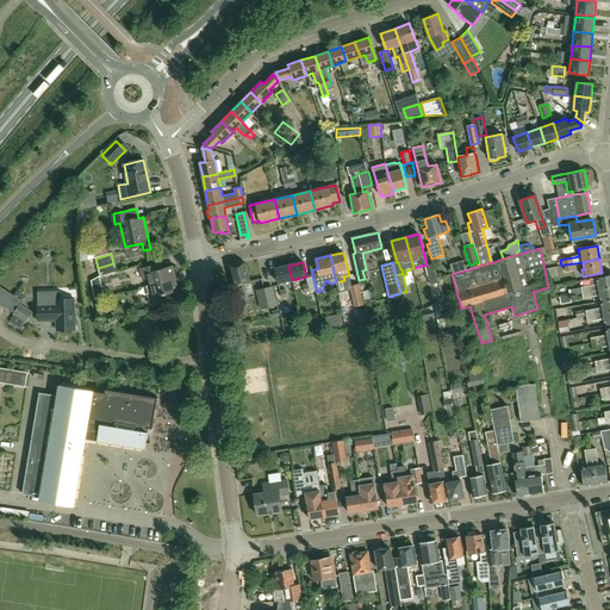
[(116,273),(113,263),(98,268),(100,277),(116,273)]
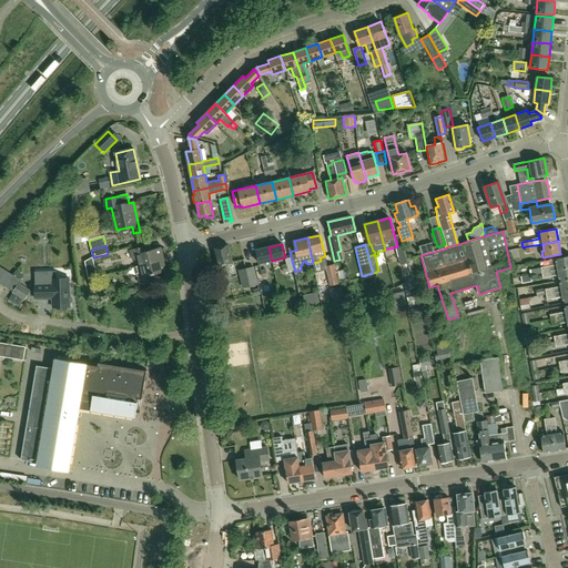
[(232,263),(227,245),(214,249),(219,265),(215,266),(219,282),(231,279),(227,264),(232,263)]
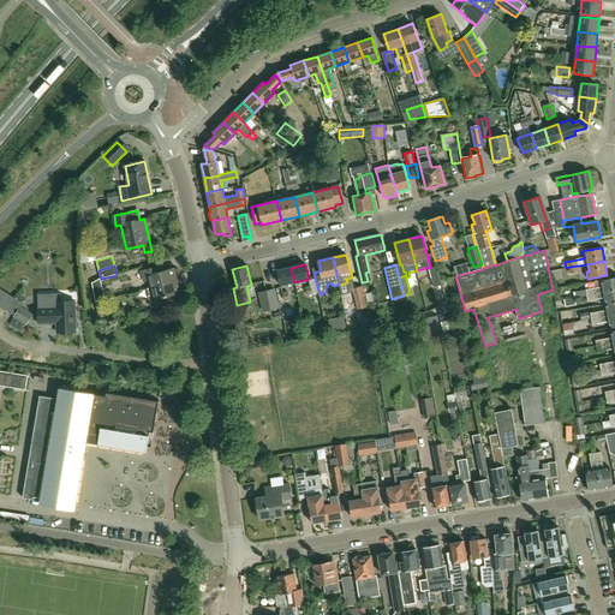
[(145,282),(150,281),(151,287),(178,280),(175,268),(159,273),(157,267),(142,270),(145,282)]
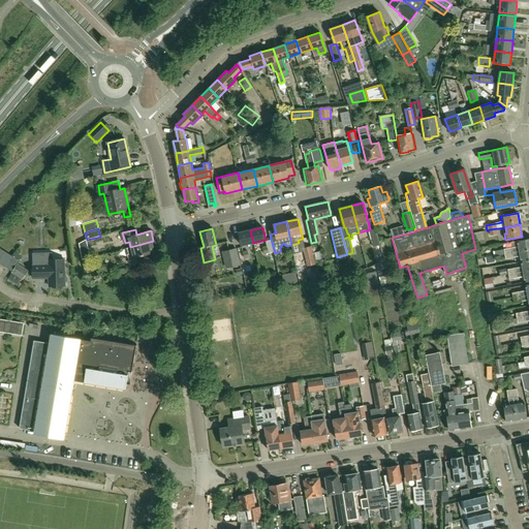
[(384,259),(374,229),(368,230),(373,250),(377,249),(380,261),(384,259)]
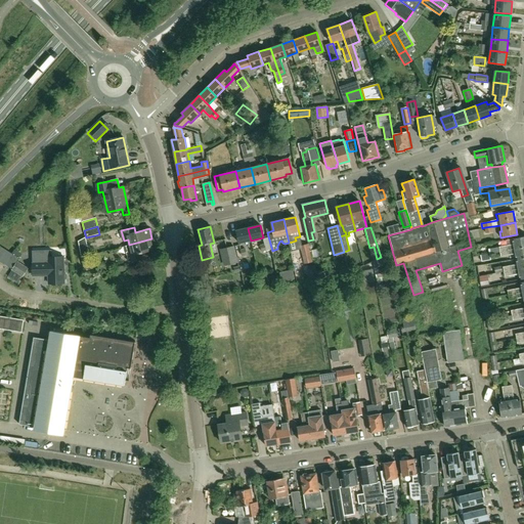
[(239,243),(251,241),(248,228),(236,230),(239,243)]
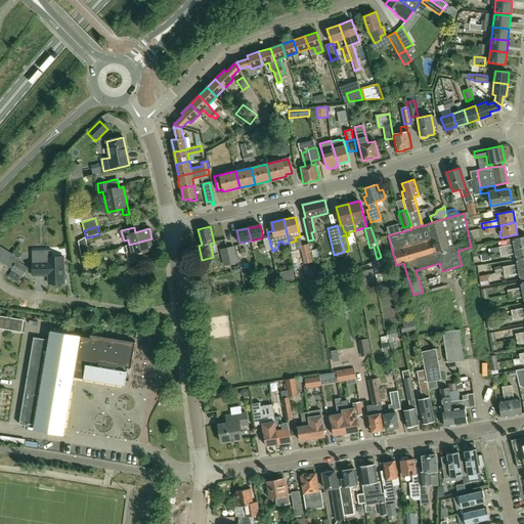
[(491,253),(500,252),(523,247),(523,235),(512,238),(513,245),(494,248),(491,249),(491,253)]
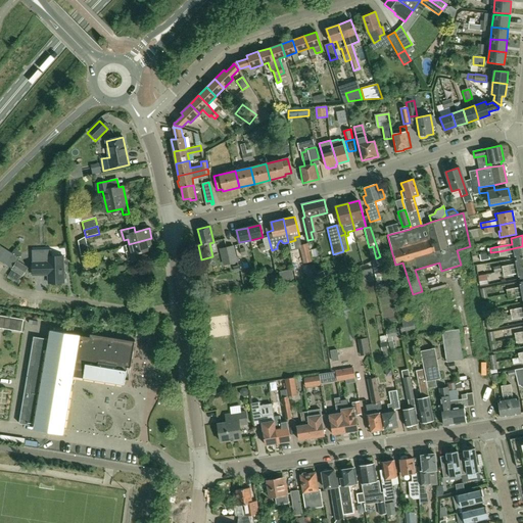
[(150,239),(151,239),(151,238),(129,244),(130,244),(124,246),(125,251),(126,251),(129,262),(141,257),(140,252),(152,249),(150,239)]
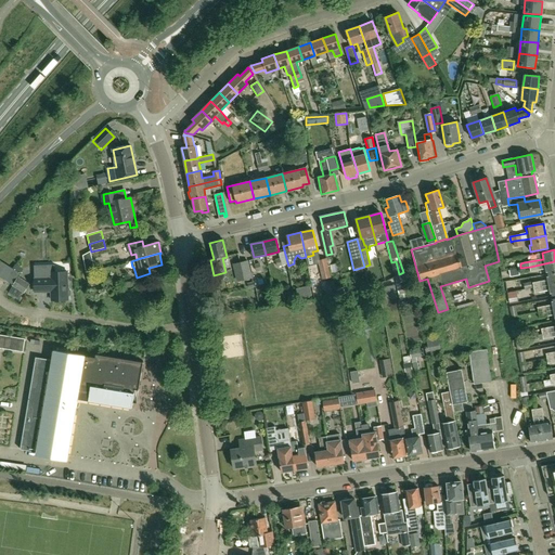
[(332,276),(327,258),(319,260),(323,279),(332,276)]
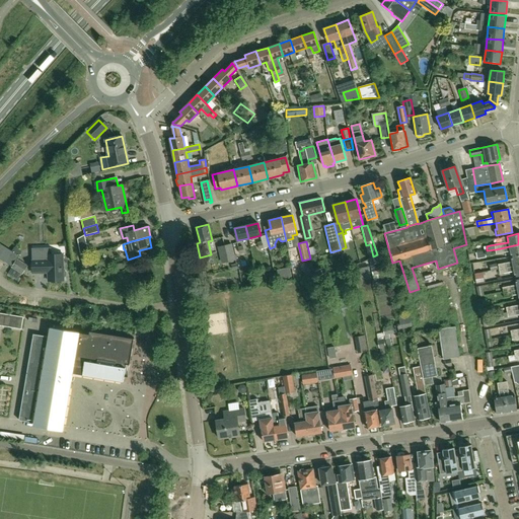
[(235,254),(233,243),(219,246),(222,263),(229,262),(230,266),(231,265),(236,264),(238,264),(237,260),(236,260),(235,254)]
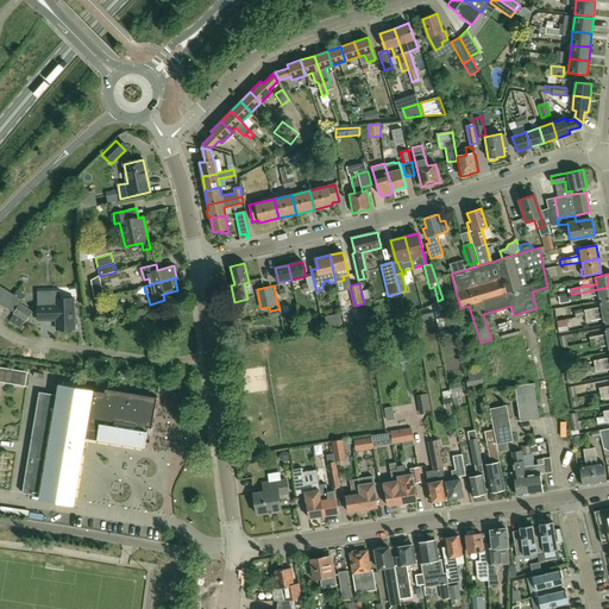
[(600,301),(608,299),(608,287),(582,293),(583,299),(598,295),(600,301)]
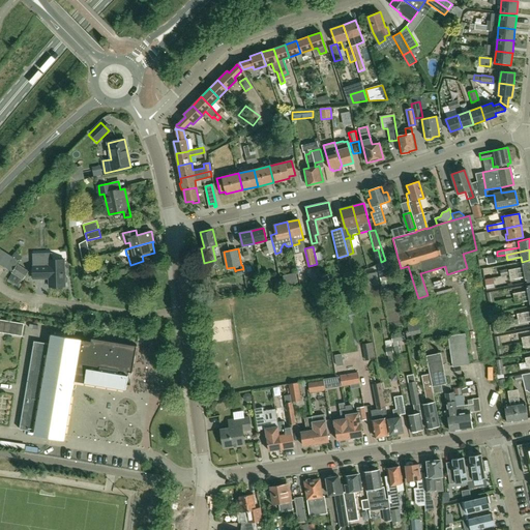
[(90,258),(89,251),(81,253),(81,254),(82,260),(90,258)]
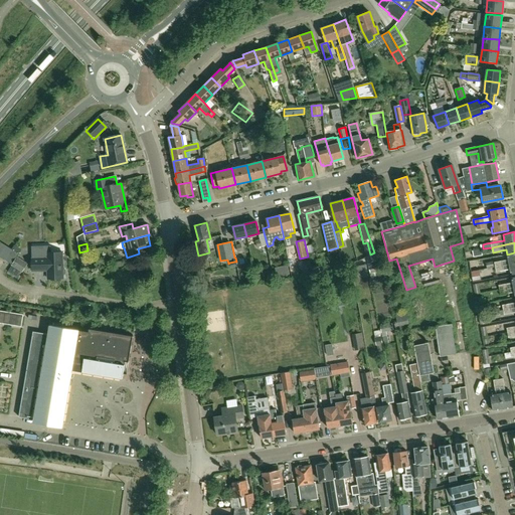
[(17,258),(19,253),(11,249),(5,260),(12,265),(17,258)]
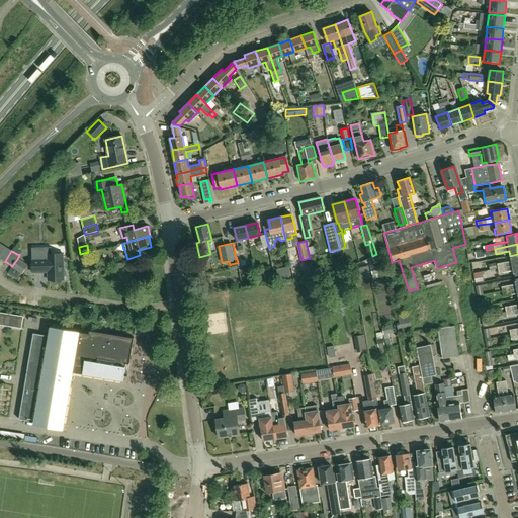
[(63,269),(63,254),(48,254),(48,257),(31,257),(32,272),(48,272),(48,280),(64,280),(64,277),(65,275),(66,274),(66,272),(65,270),(63,269)]
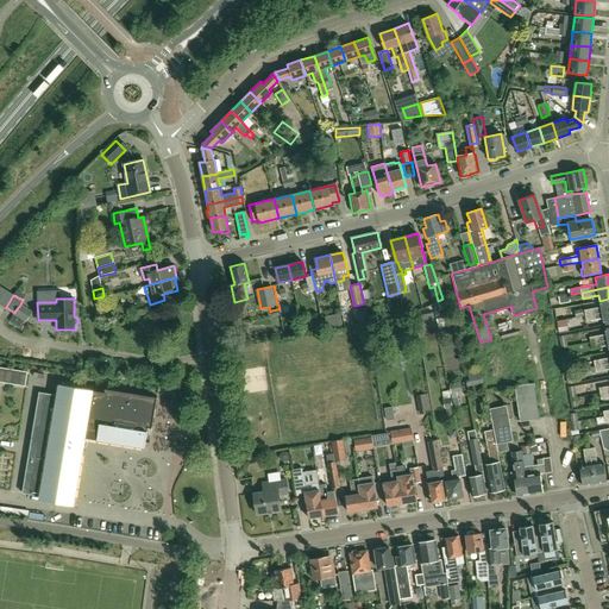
[(585,316),(608,311),(608,299),(600,301),(601,307),(585,311),(584,309),(581,309),(576,311),(577,316),(585,315),(585,316)]
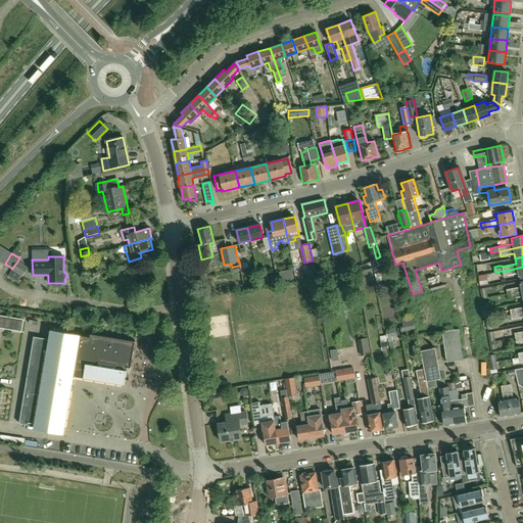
[(22,275),(28,269),(17,262),(12,269),(8,276),(18,282),(22,275)]
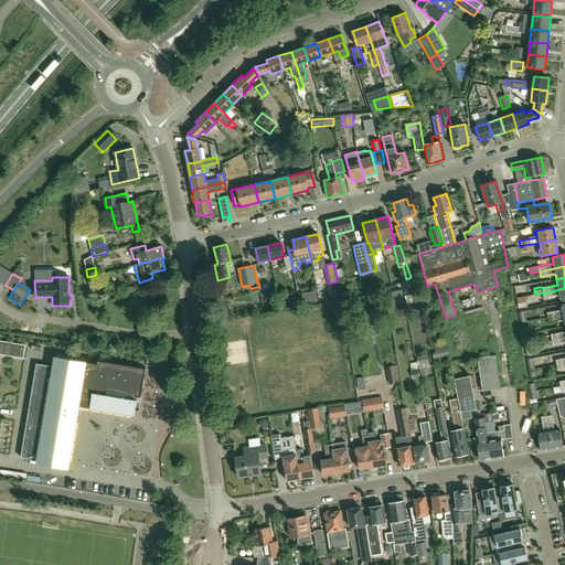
[(561,301),(564,300),(564,288),(543,294),(544,298),(560,296),(561,301)]
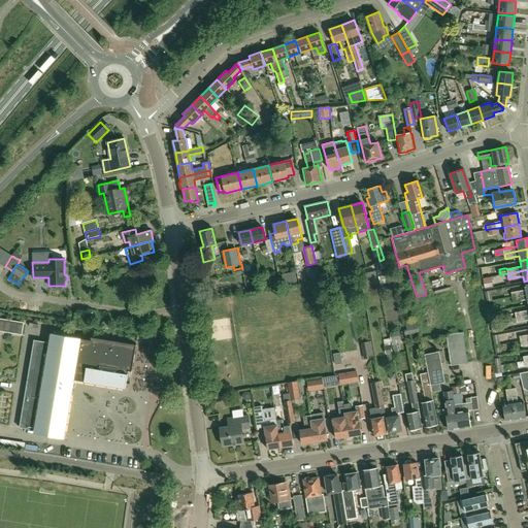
[(405,278),(403,270),(395,272),(396,281),(405,278)]
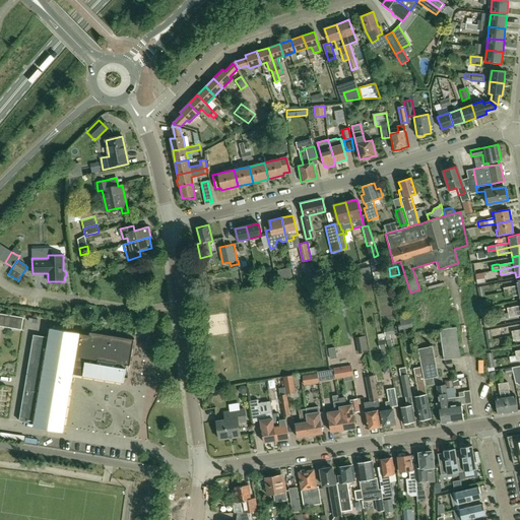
[(293,277),(290,267),(280,269),(282,279),(293,277)]
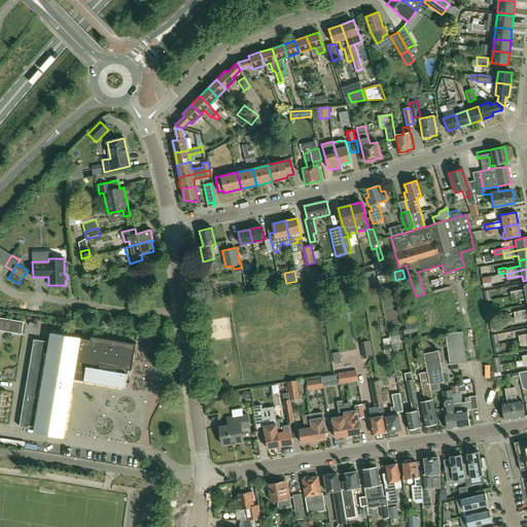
[(493,287),(491,276),(483,278),(484,288),(493,287)]
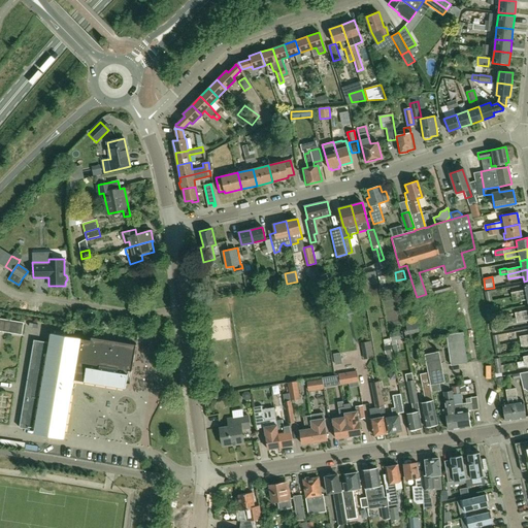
[(441,282),(430,285),(431,291),(443,288),(441,282)]
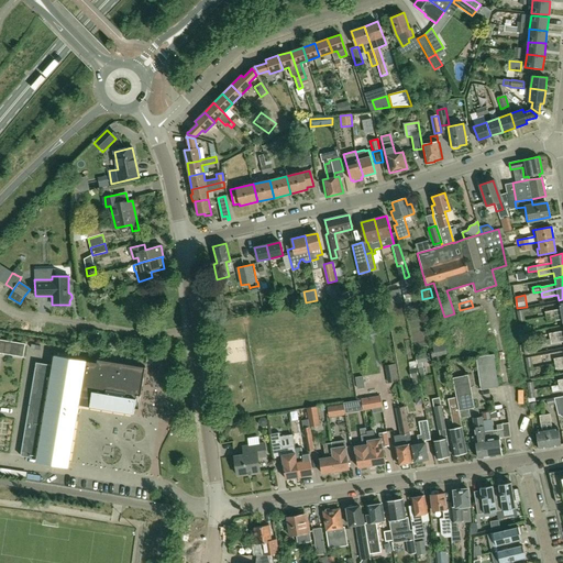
[(547,317),(562,313),(562,302),(559,304),(560,309),(545,312),(547,317)]
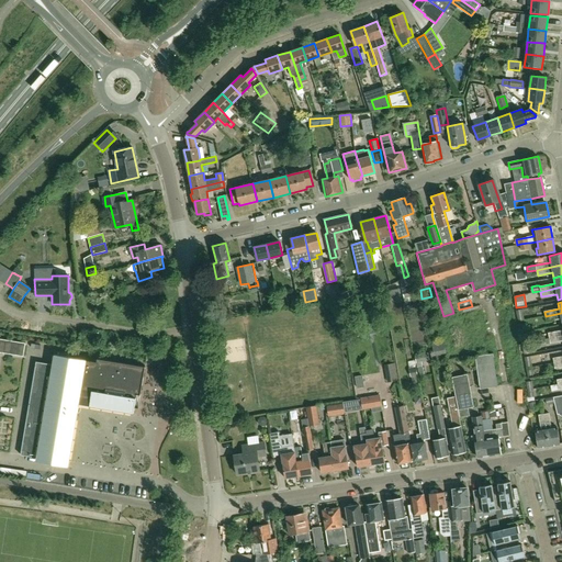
[(561,325),(561,324),(561,313),(546,316),(546,317),(547,322),(549,322),(561,319),(561,325)]
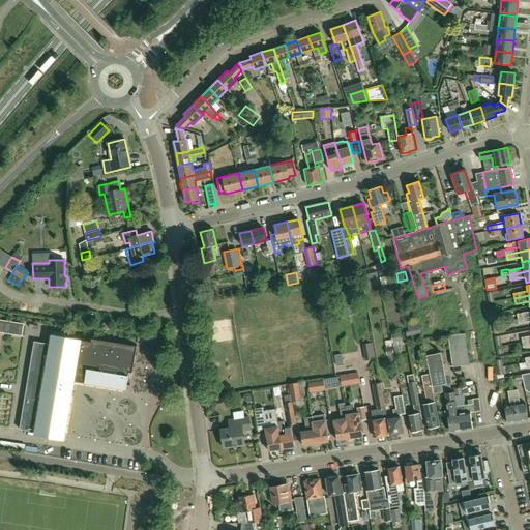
[(356,304),(355,297),(337,301),(340,316),(350,314),(349,306),(356,304)]
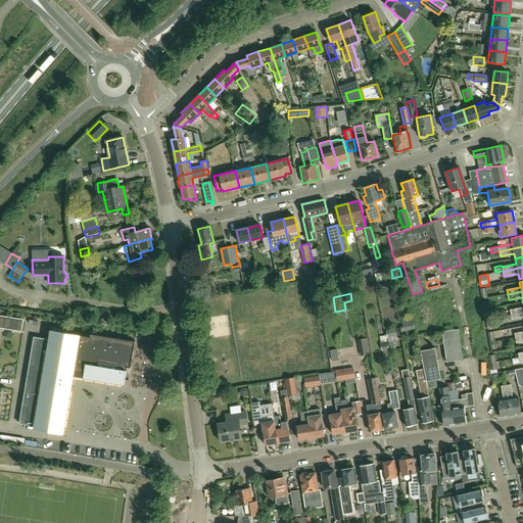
[(511,315),(522,312),(522,301),(522,302),(522,301),(522,307),(510,310),(511,315)]
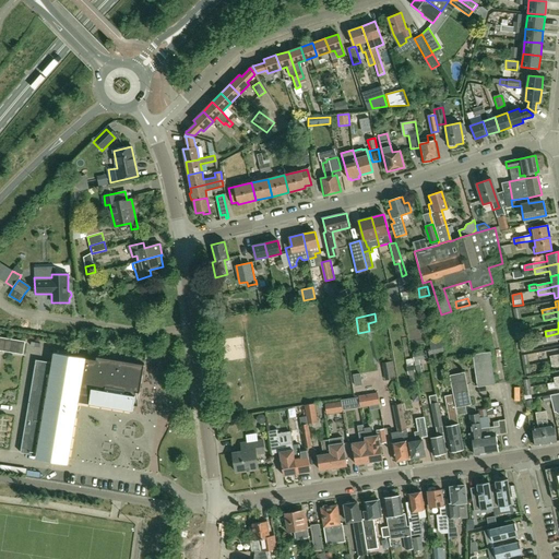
[(558,333),(546,336),(542,337),(543,343),(558,339),(558,333)]
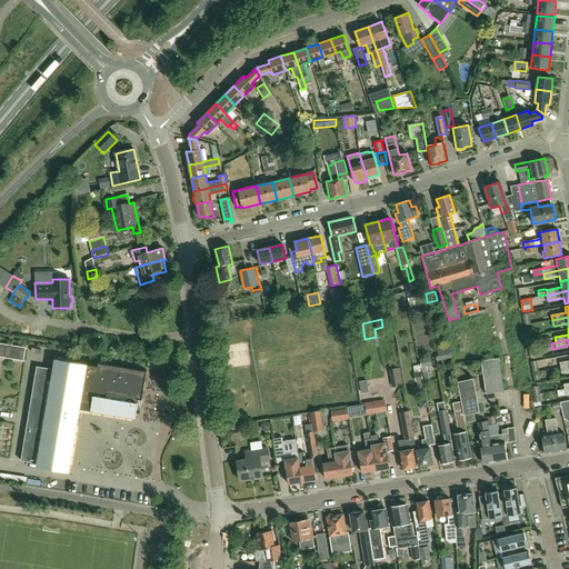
[(23,361),(26,348),(0,342),(0,357),(2,358),(23,361)]
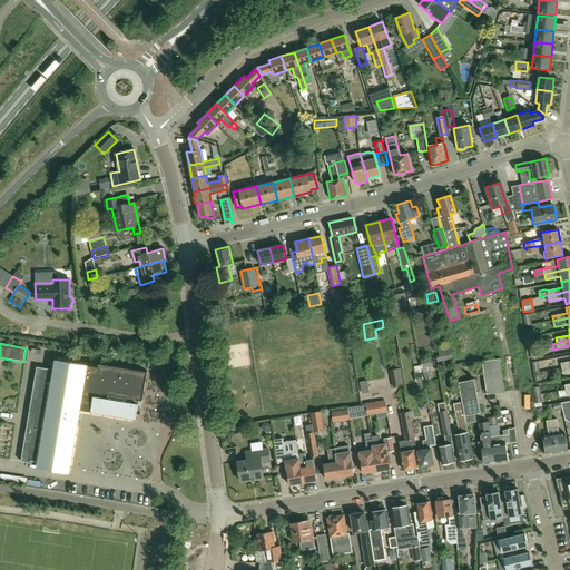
[(435,365),(434,359),(421,361),(424,382),(430,381),(428,367),(435,365)]
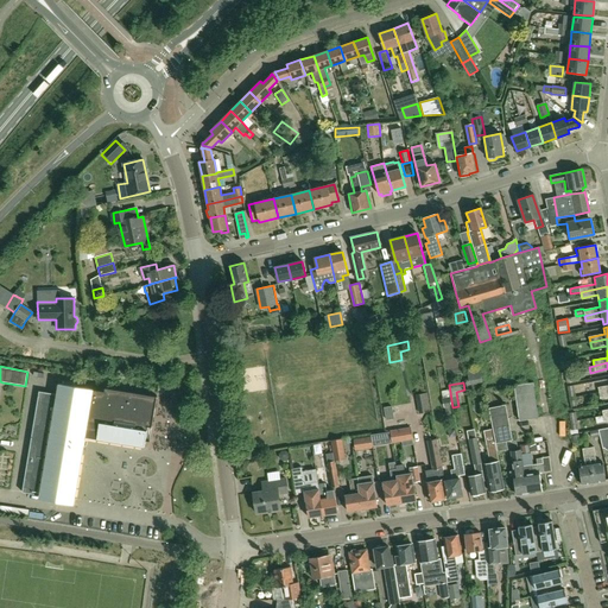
[(538,418),(533,382),(514,386),(519,422),(538,418)]
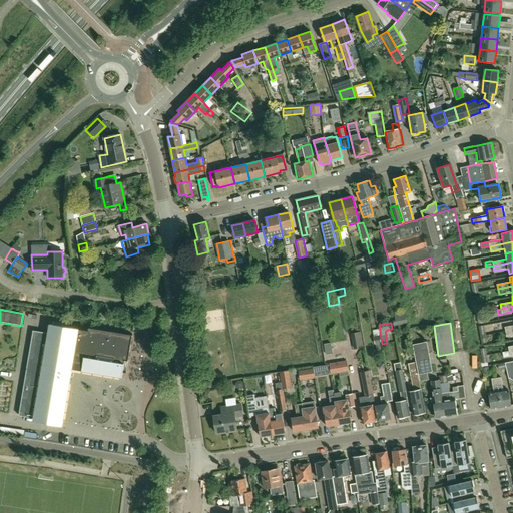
[(128,361),(132,335),(89,327),(88,330),(49,324),(47,333),(33,331),(19,416),(46,420),(45,424),(48,424),(50,424),(51,421),(59,422),(62,404),(66,405),(72,370),(121,378),(124,360),(128,361)]
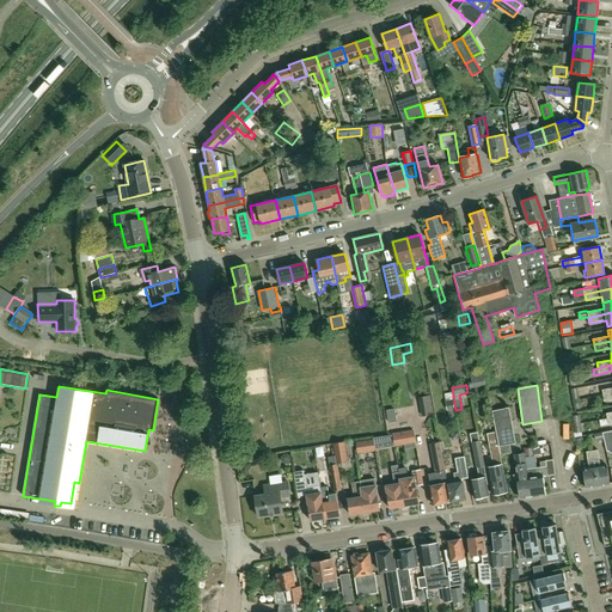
[(433,415),(429,396),(418,398),(421,416),(433,415)]
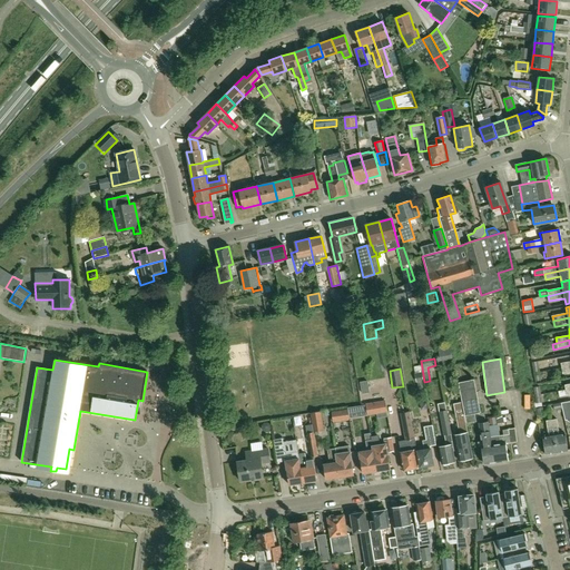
[(462,405),(463,415),(465,423),(475,421),(474,414),(480,412),(473,380),(459,383),(463,405),(462,405)]
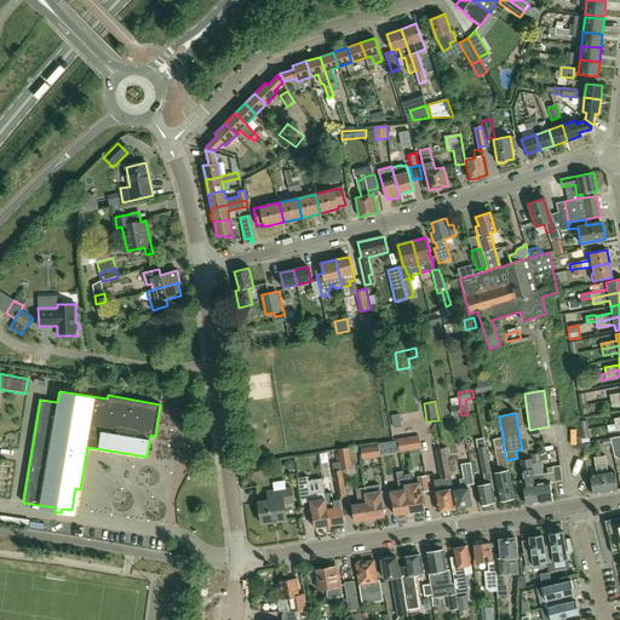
[(401,426),(399,414),(391,415),(394,428),(401,426)]
